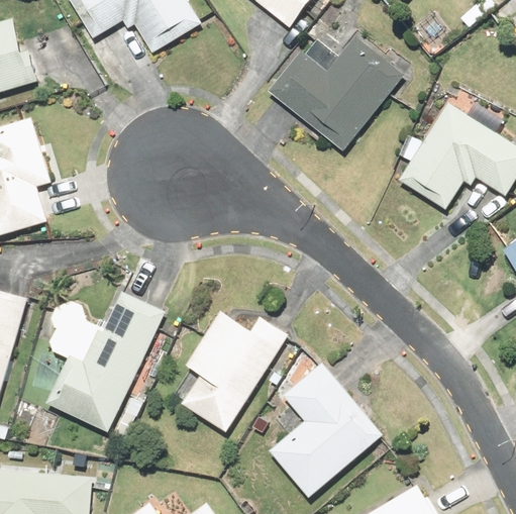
[(201,26),(185,0),(72,0),(95,38),(129,18),(151,57),(201,26)]
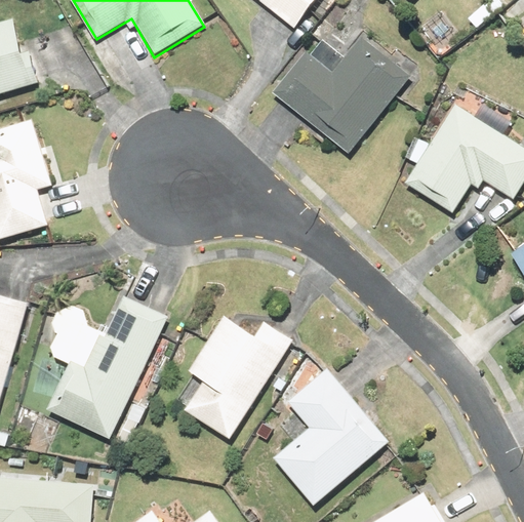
[(259,0),(295,28),(317,0),(259,0)]
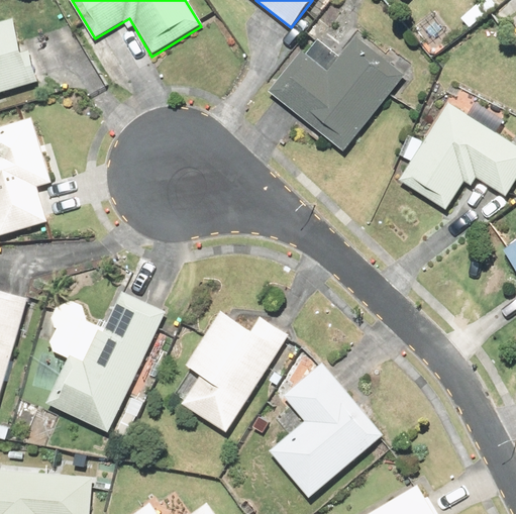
[(491,0),(476,0),(455,16),(467,29),(496,6),(491,0)]
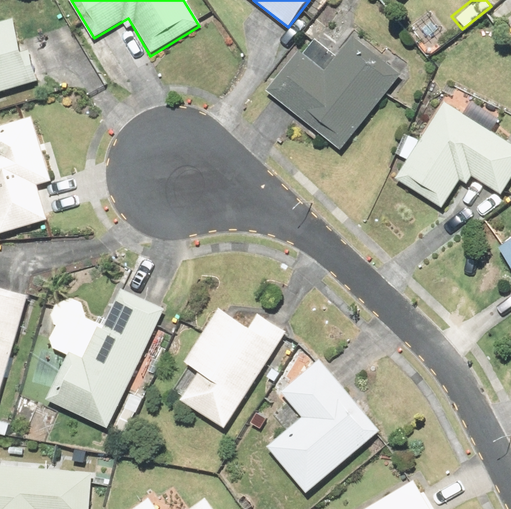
[(424,7),(401,25),(418,45),(440,27),(424,7)]
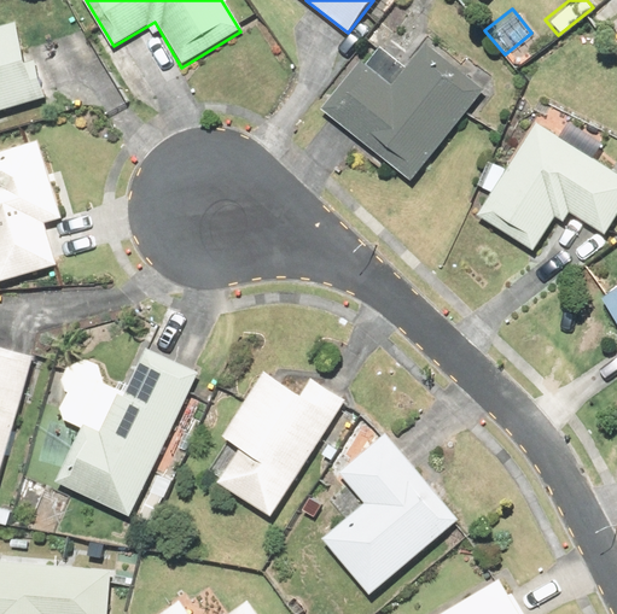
[(0,111),(42,101),(21,21),(0,25),(0,111)]
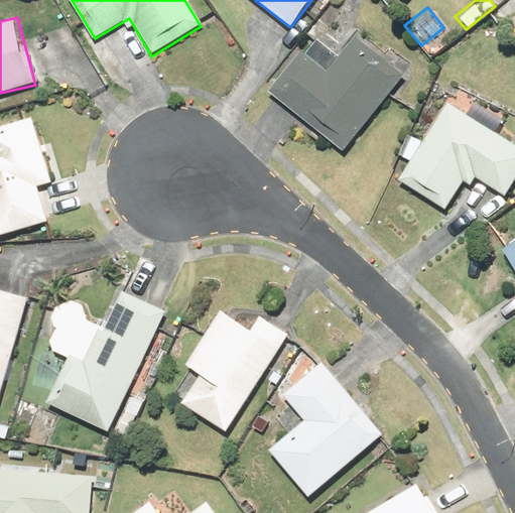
[(342,152),(405,73),(353,31),(337,52),(315,36),(302,52),(296,47),(263,90),(342,152)]
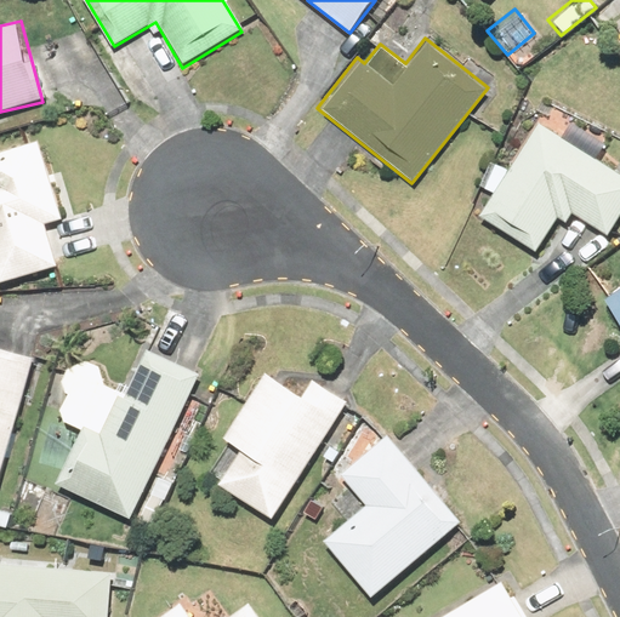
[(476,183),(491,194),(478,215),(535,252),(563,211),(603,236),(619,211),(619,177),(539,124),(510,167),(493,156),(476,183)]
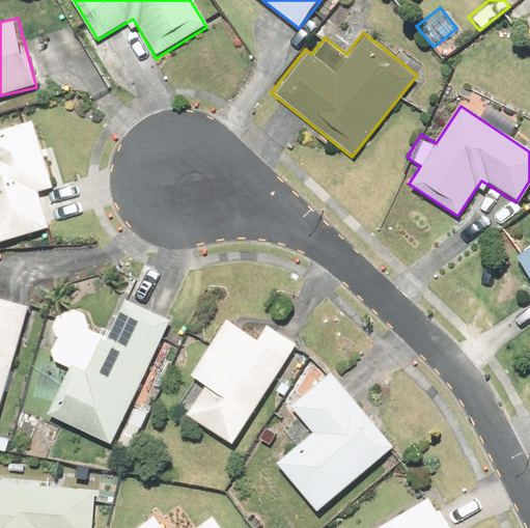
[(0,240),(47,228),(36,188),(50,184),(32,118),(0,127),(0,240)]
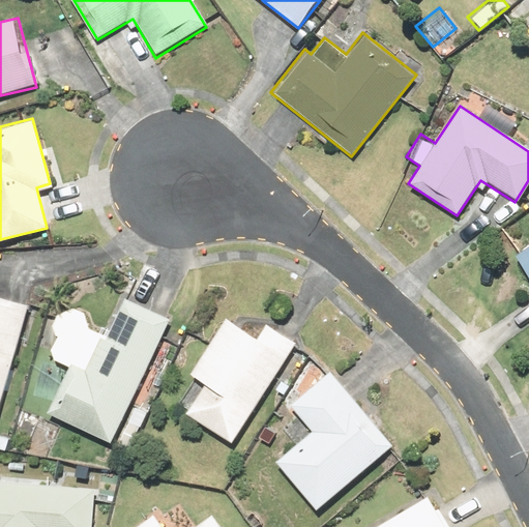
[(528,246),(517,255),(528,272),(528,246)]
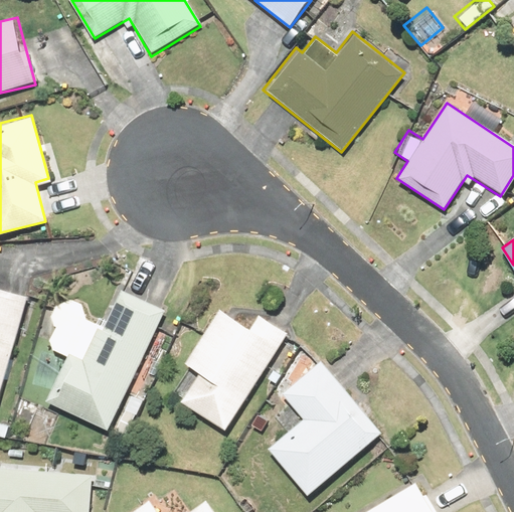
[(0,387),(25,298),(0,290),(0,387)]
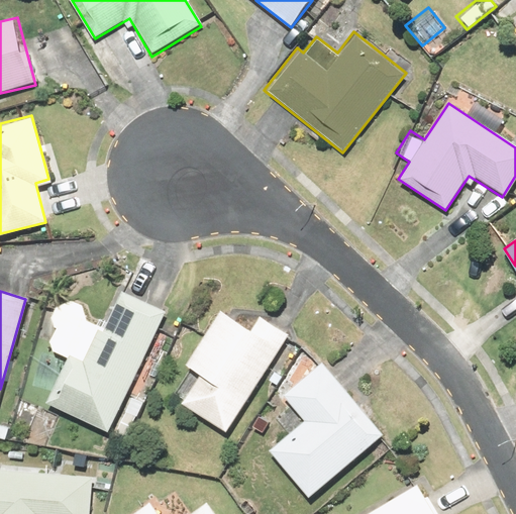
[(109,432),(163,313),(116,292),(100,327),(80,318),(72,334),(57,327),(47,348),(66,357),(45,403),(109,432)]
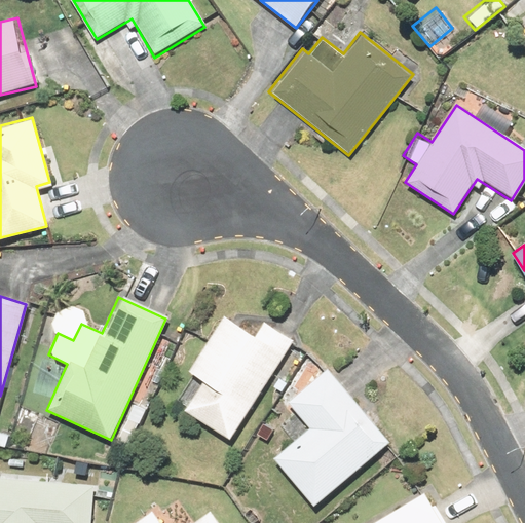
[(235,437),(290,343),(257,325),(252,333),(221,314),(186,374),(200,382),(186,408),(235,437)]
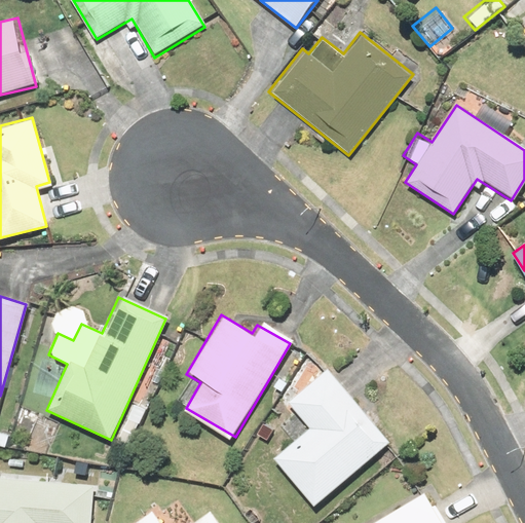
[(387,443),(328,368),(288,401),(310,428),(275,455),(312,502),(387,443)]
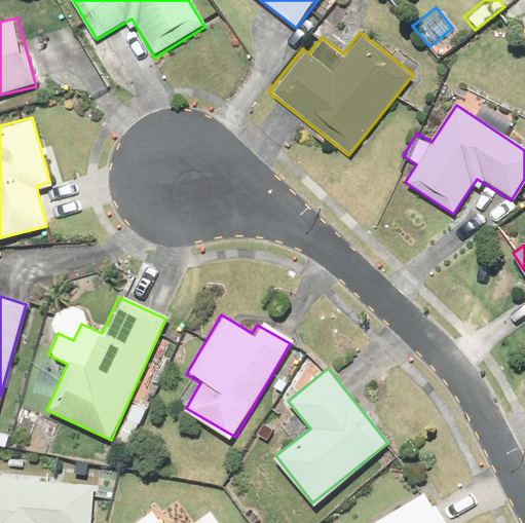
[(88,522),(92,485),(0,476),(0,522),(88,522)]
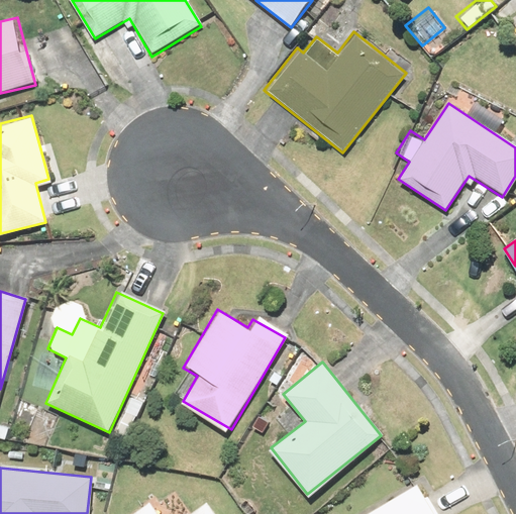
[(433,513),(417,485),(367,513),(433,513)]
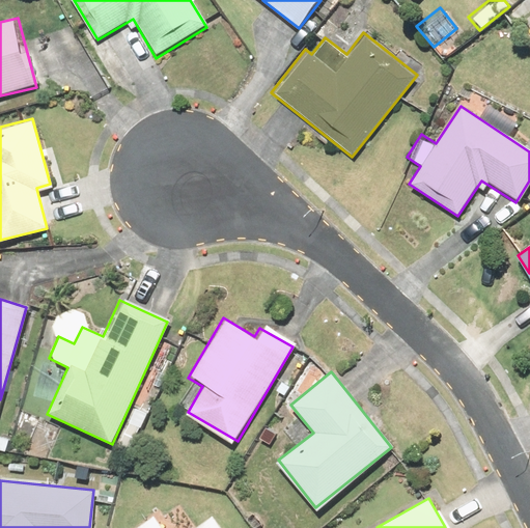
[(159,527),(154,520),(141,527),(223,527),(214,512),(190,527),(159,527)]
